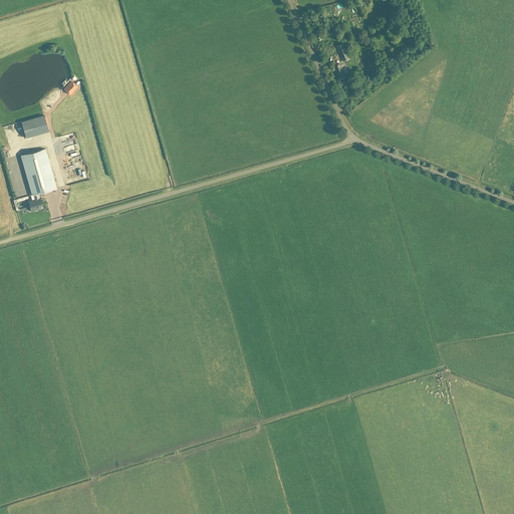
[(356,15),(352,16),(354,21),(350,22),(352,28),(359,25),(356,15)]
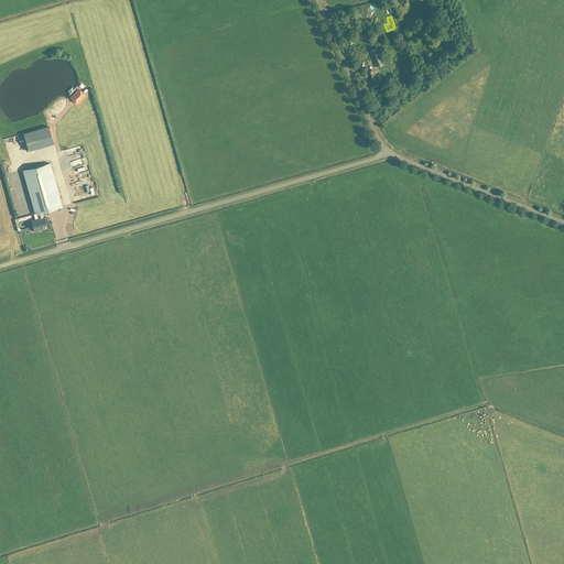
[(383,65),(380,56),(379,53),(381,52),(380,49),(378,50),(377,47),(369,51),(372,58),(373,58),(375,61),(373,61),(376,67),(383,65)]
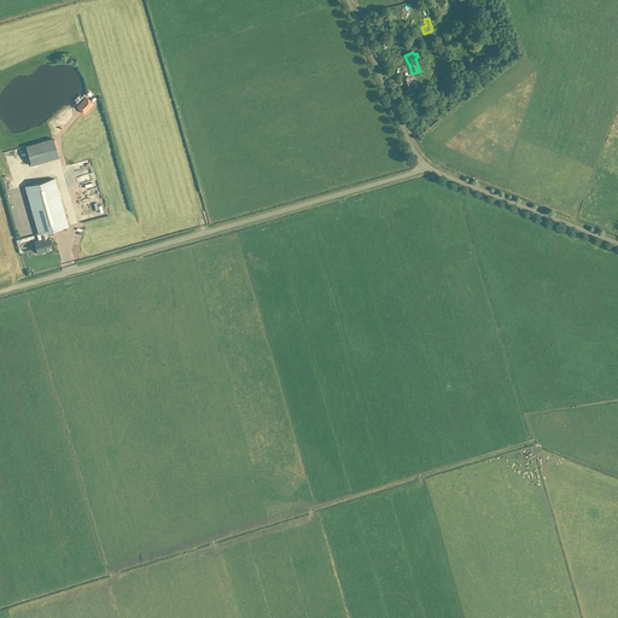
[(418,87),(417,83),(415,82),(413,83),(409,75),(401,79),(408,97),(415,93),(414,91),(415,91),(415,89),(418,88),(418,87)]
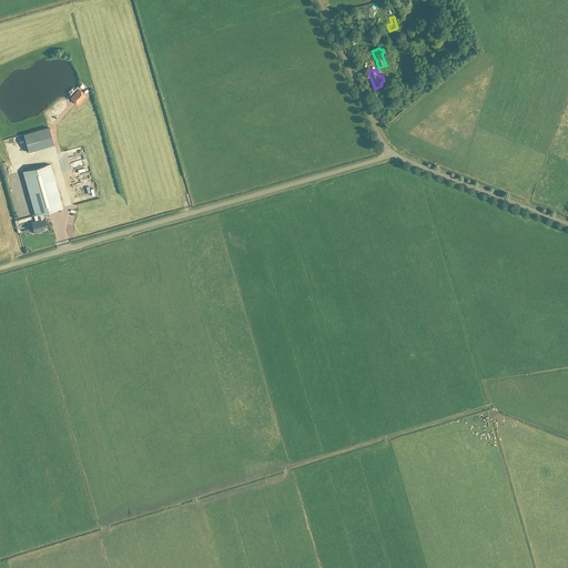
[(79,91),(71,99),(79,105),(82,102),(80,101),(85,97),(79,91)]
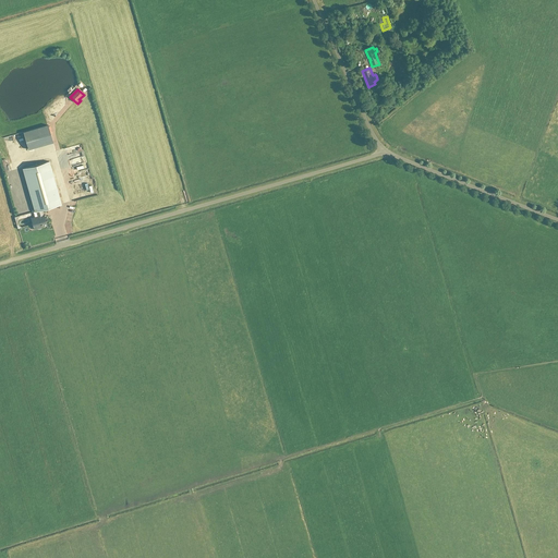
[(48,128),(48,125),(23,133),(28,150),(52,143),(50,133),(48,128)]
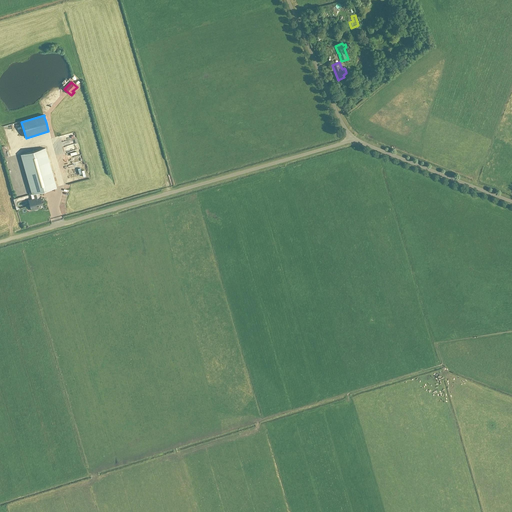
[(43,206),(41,200),(40,200),(38,193),(56,187),(45,148),(20,155),(31,194),(33,194),(34,199),(28,201),(31,211),(34,210),(35,210),(36,210),(37,210),(38,209),(39,208),(39,207),(43,206)]
